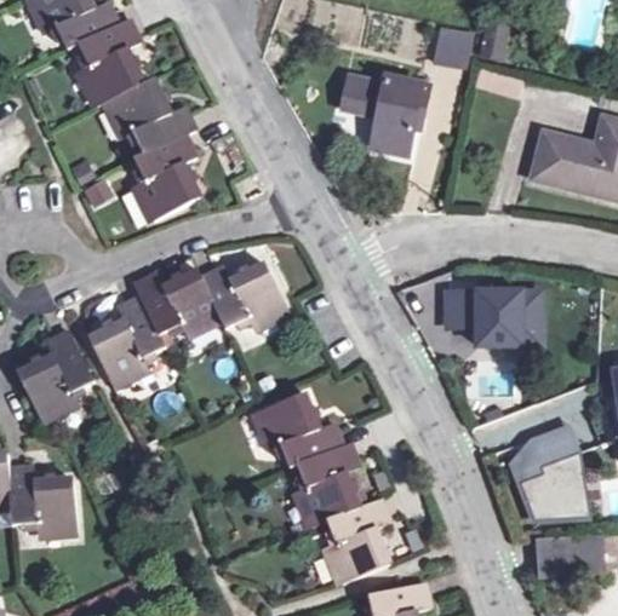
[(142,82),(135,67),(131,58),(125,47),(139,41),(136,33),(127,18),(116,23),(110,11),(106,1),(92,7),(89,0),(30,0),(46,32),(50,29),(56,27),(62,38),(67,49),(78,44),(96,34),(107,56),(89,64),(83,68),(79,69),(96,105),(104,101),(122,137),(126,134),(132,132),(138,144),(143,153),(133,157),(139,168),(146,179),(139,183),(136,184),(154,220),(200,196),(192,180),(187,172),(182,162),(195,155),(192,148),(184,133),(194,128),(187,116),(182,105),(169,113),(164,102),(159,93),(150,78),(142,82)]
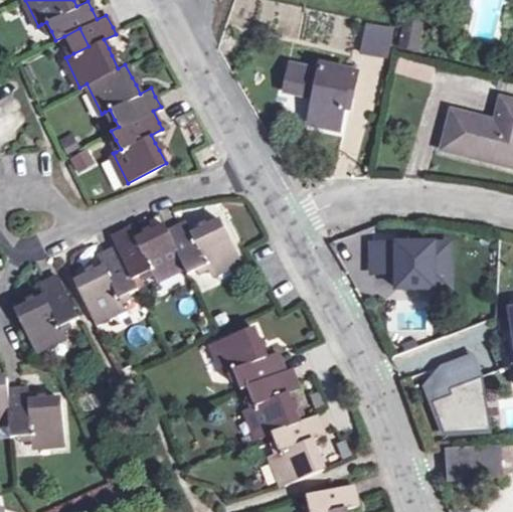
[(46,22),(41,24),(46,34),(51,31),(46,22)]
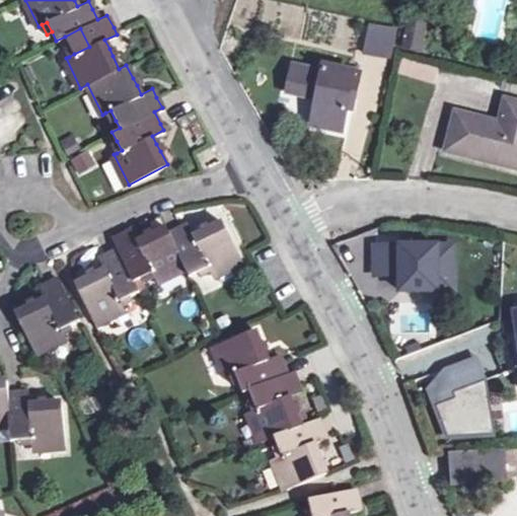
[(362,52),(388,57),(394,28),(368,23),(362,52)]
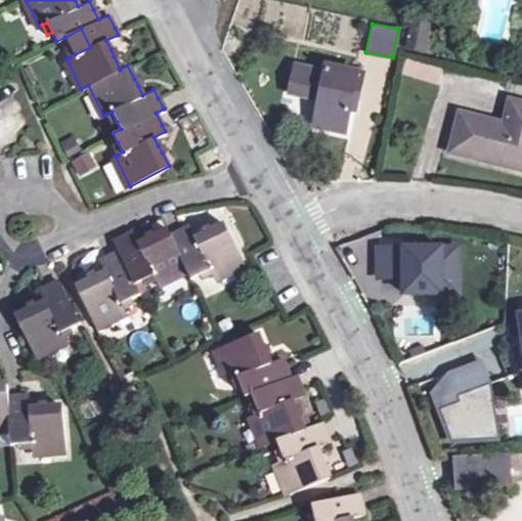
[(64,47),(70,57),(75,54),(70,45),(64,47)]
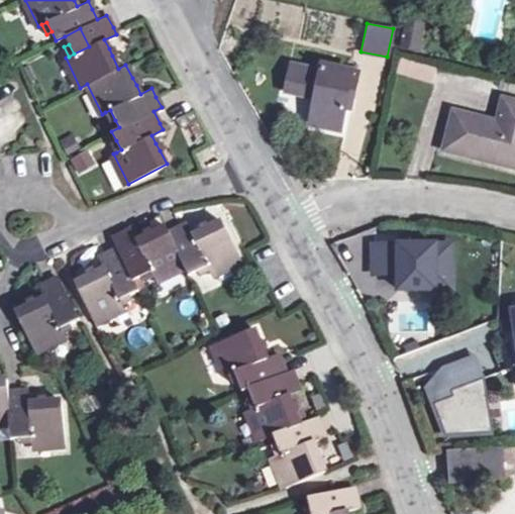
[(114,45),(109,48),(112,56),(117,53),(114,45)]
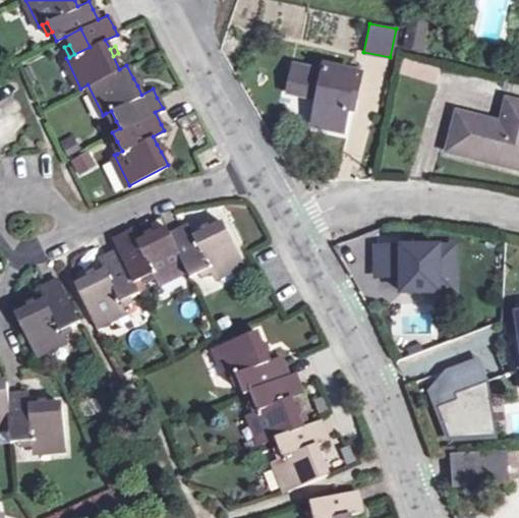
[(348,97),(353,98),(359,71),(325,64),(323,70),(293,64),(287,90),(318,97),(311,123),(341,129),(346,106),(348,97)]
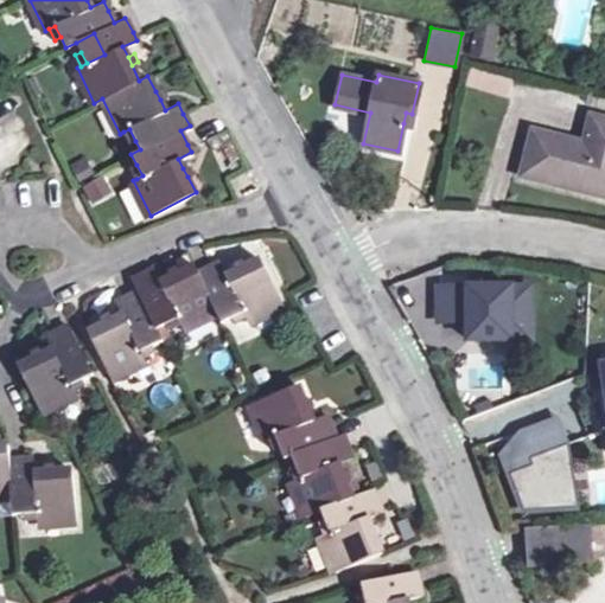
[(161,89),(155,91),(160,100),(166,97),(161,89)]
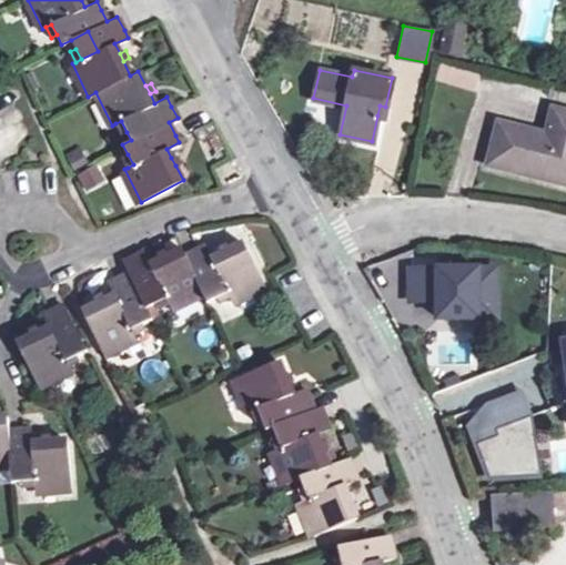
[(537,131),(498,121),(487,162),(565,181),(565,110),(553,108),(546,133),(544,140),(536,138),(537,131)]
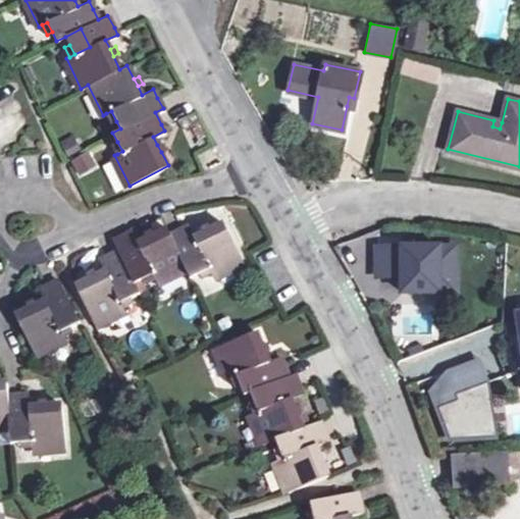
[(111,111),(106,113),(111,123),(116,121),(111,111)]
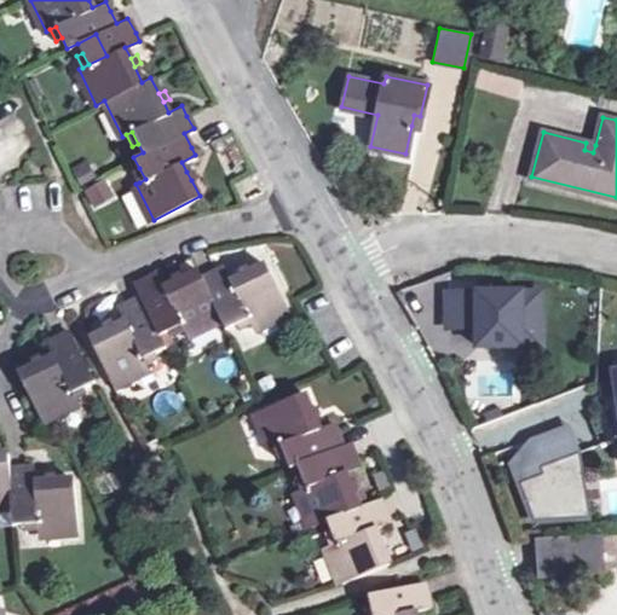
[(133,170),(139,183),(145,179),(139,168),(133,170)]
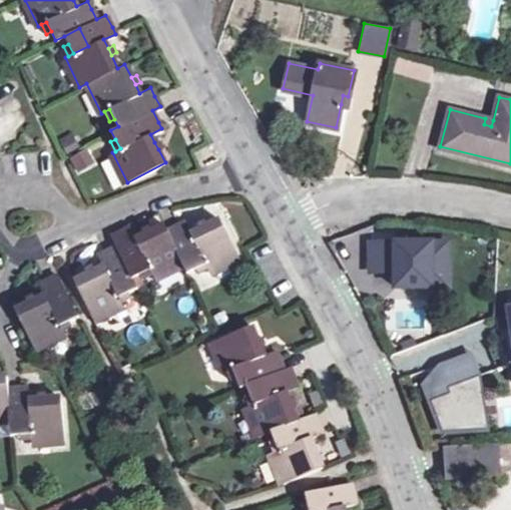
[(160,139),(154,142),(158,149),(163,147),(160,139)]
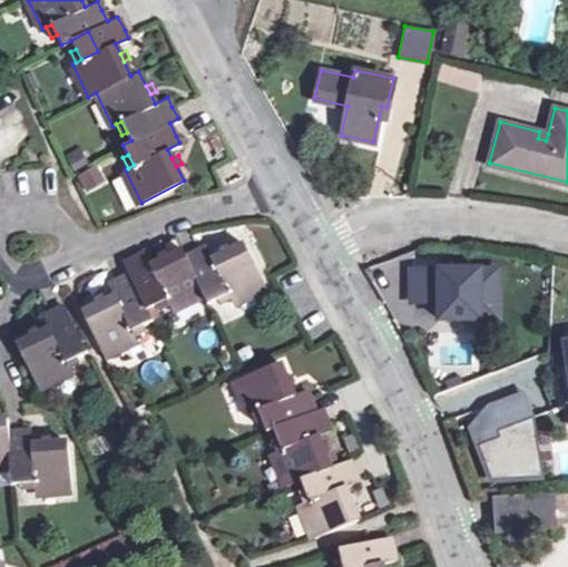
[(95,163),(75,173),(84,189),(104,181),(95,163)]
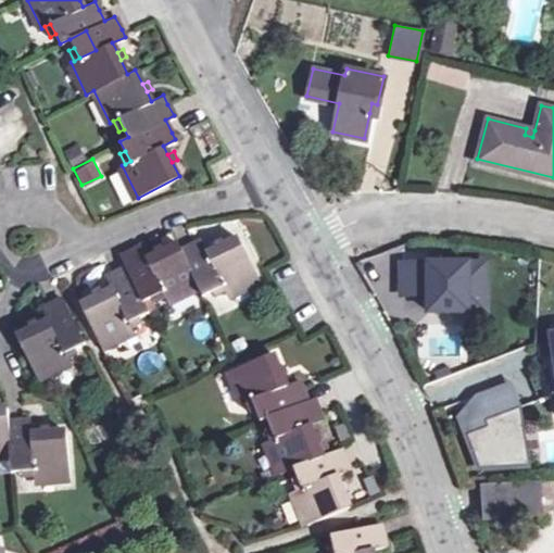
[(223,242),(215,247),(206,251),(200,238),(191,242),(180,248),(177,241),(162,248),(154,252),(146,256),(140,244),(118,254),(124,265),(112,272),(105,275),(111,287),(102,291),(93,296),(79,302),(99,343),(131,328),(130,325),(128,319),(138,315),(148,311),(142,299),(150,296),(161,290),(163,296),(165,299),(196,284),(201,294),(211,289),(222,285),(224,290),(225,292),(257,277),(238,236),(223,242)]
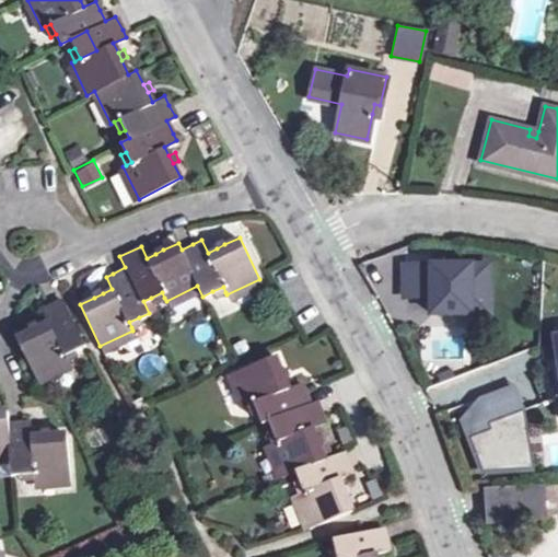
[(213,242),(217,248),(224,244),(222,239),(213,242)]
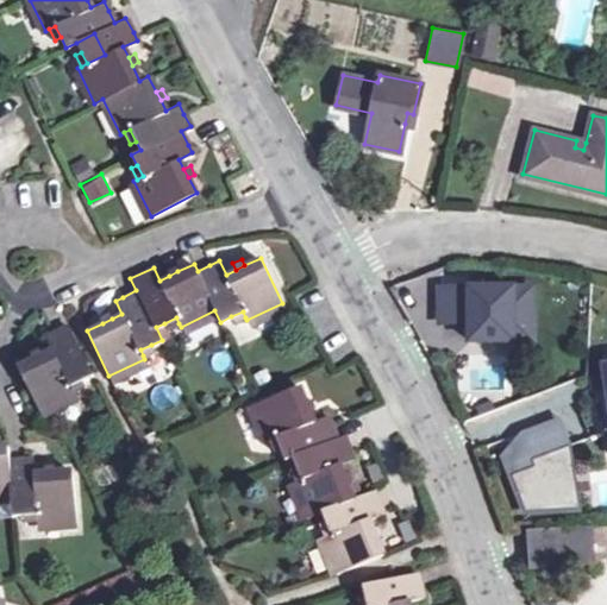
[(167,269),(169,276),(177,271),(175,265),(167,269)]
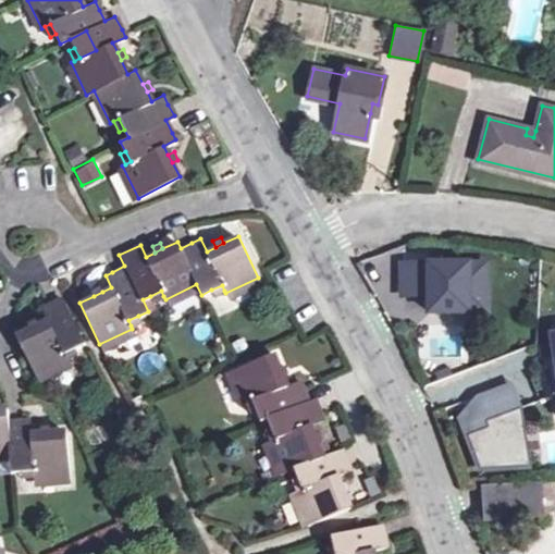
[(485,261),(401,262),(401,294),(428,293),(428,310),(468,310),(468,287),(485,287),(485,261)]
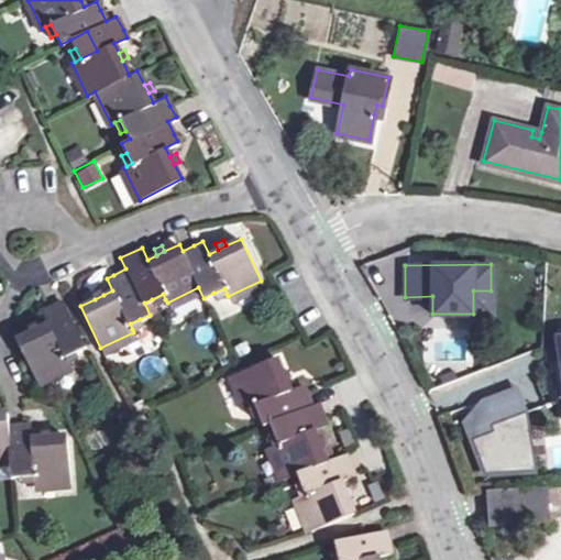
[(216,298),(227,294),(224,288),(213,293),(216,298)]
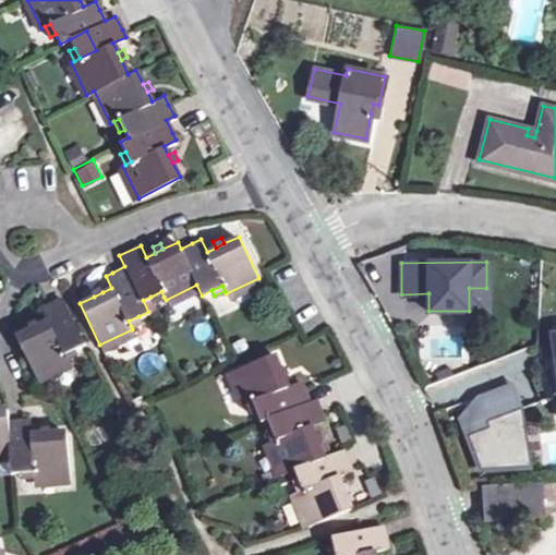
[(92,290),(94,297),(103,292),(99,287),(92,290)]
